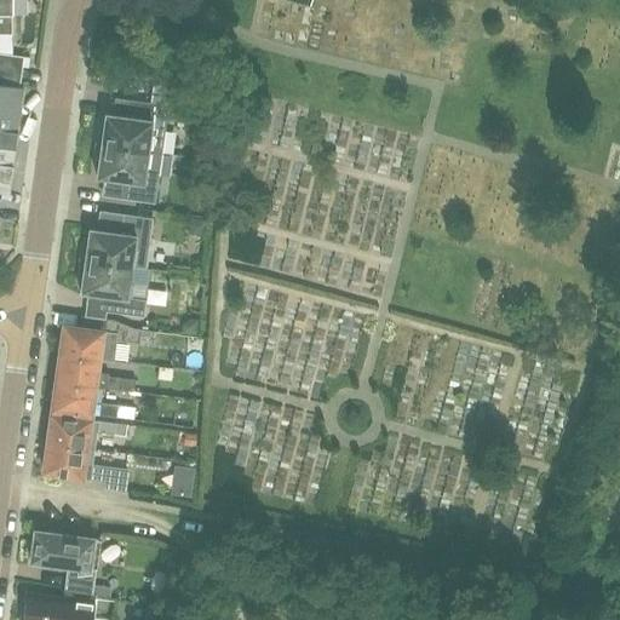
[(0,0),(0,15),(12,16),(12,0),(0,0)]
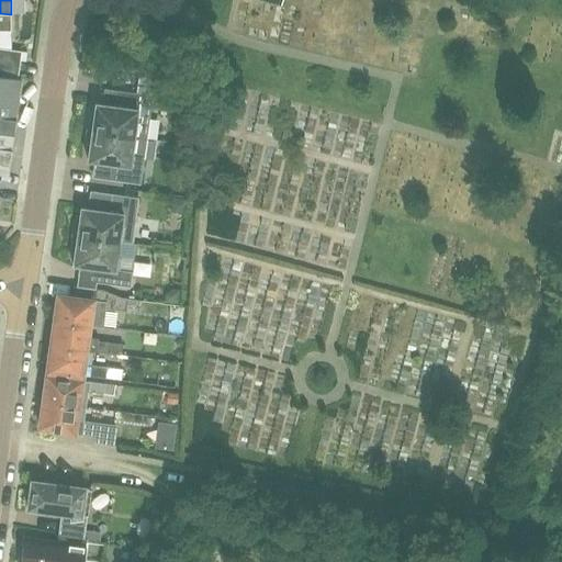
[(0,75),(17,77),(21,52),(0,48),(0,75)]
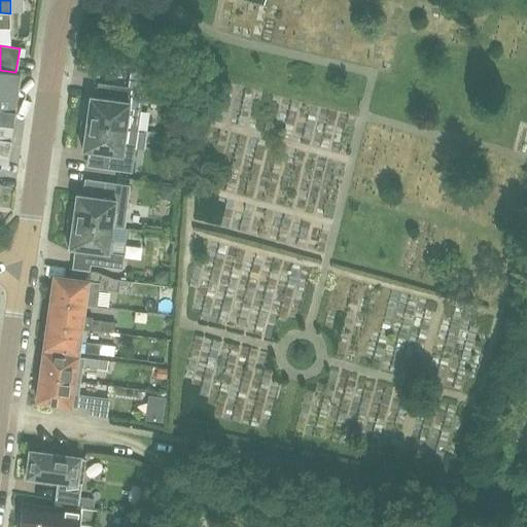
[(142,102),(164,104),(139,66),(135,66),(132,88),(115,85),(114,97),(110,100),(90,97),(89,105),(85,104),(81,123),(126,129),(137,130),(139,113),(140,113),(142,102)]
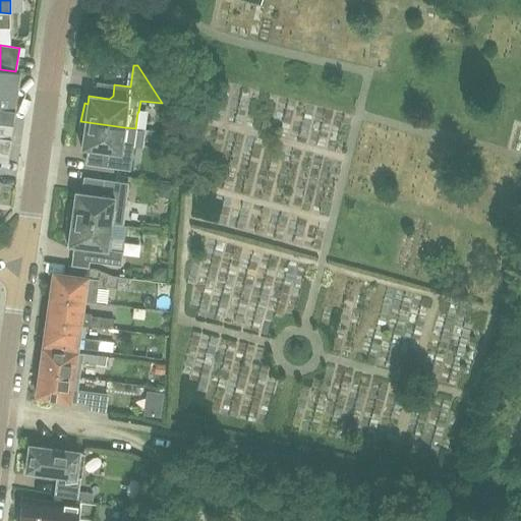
[(0,160),(7,162),(20,72),(0,69),(0,160)]
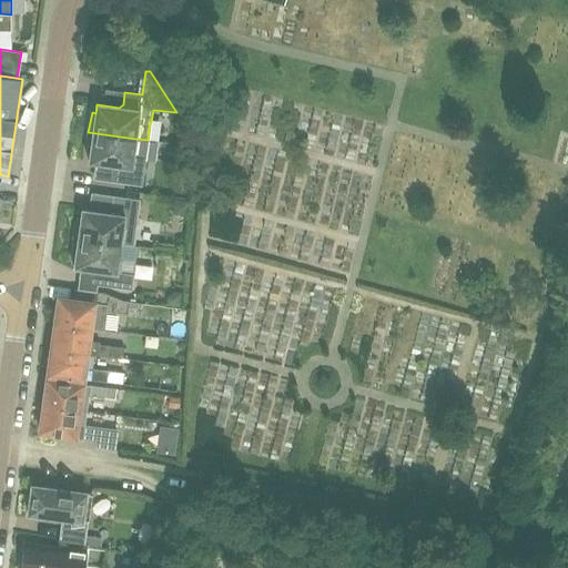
[(145,159),(148,140),(135,139),(88,132),(87,152),(90,153),(89,161),(111,164),(114,169),(112,182),(142,186),(145,159)]
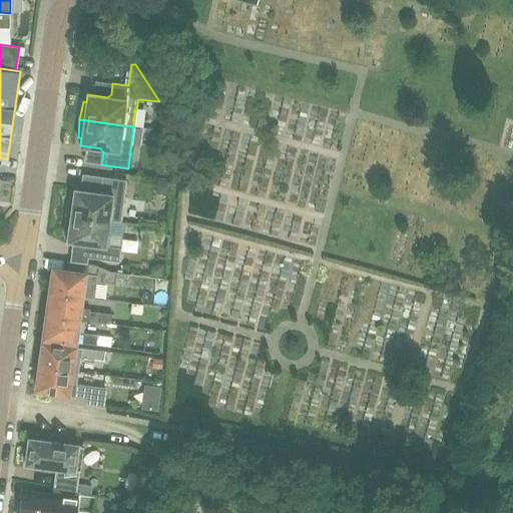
[(69,196),(66,214),(108,220),(121,222),(123,205),(126,180),(99,176),(97,189),(94,192),(74,189),(73,197),(69,196)]
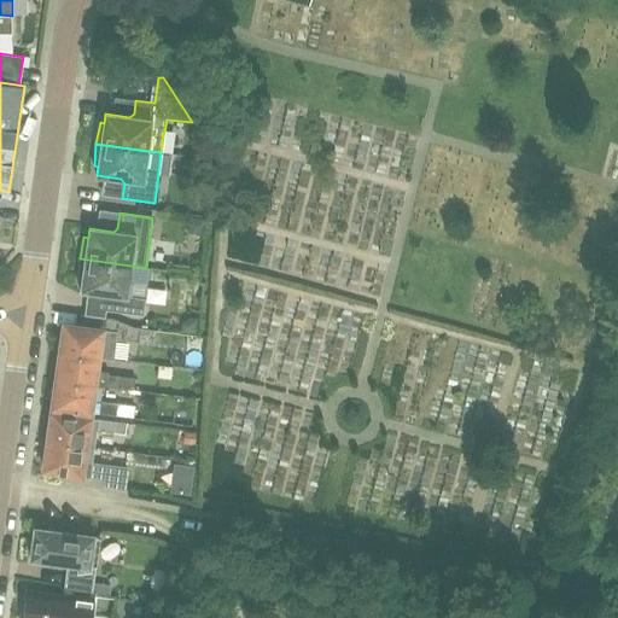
[(190,217),(188,233),(203,235),(205,220),(190,217)]
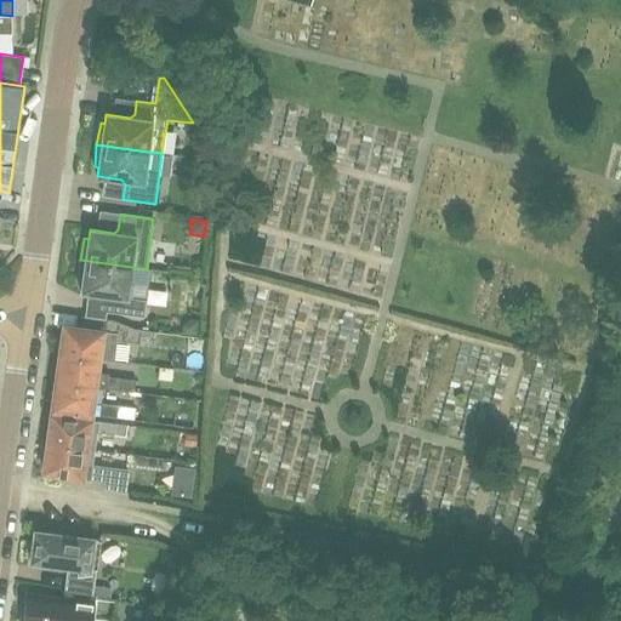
[(144,318),(147,301),(132,298),(134,289),(129,283),(131,267),(80,260),(79,281),(83,281),(81,291),(104,295),(108,300),(107,313),(144,318)]
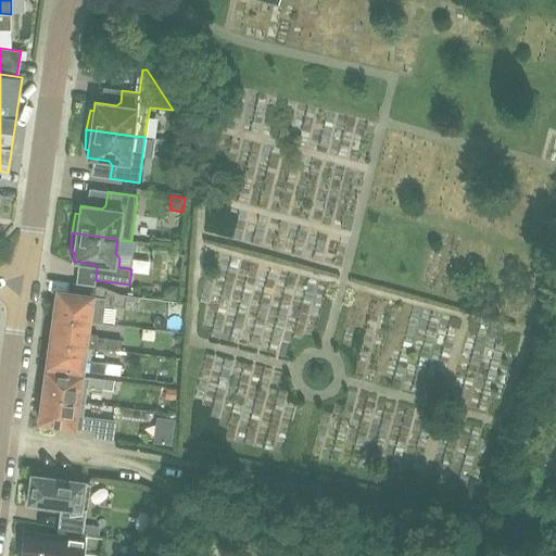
[(125,307),(126,295),(122,294),(101,287),(93,286),(91,298),(90,298),(57,292),(55,301),(55,302),(53,303),(51,313),(53,315),(53,316),(53,317),(87,320),(87,321),(101,324),(104,305),(125,307)]
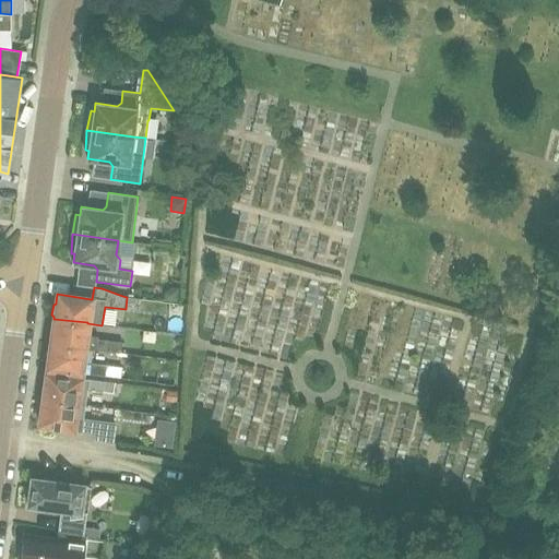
[(164,299),(178,301),(179,288),(171,287),(165,292),(164,299)]
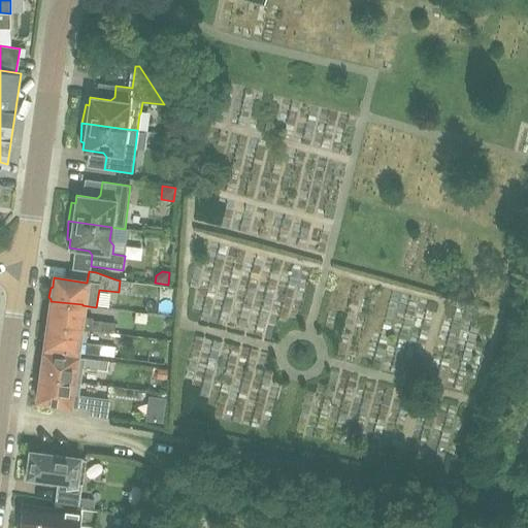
[(113,333),(114,323),(92,321),(93,318),(81,317),(83,305),(83,304),(51,301),(47,324),(79,328),(113,333)]
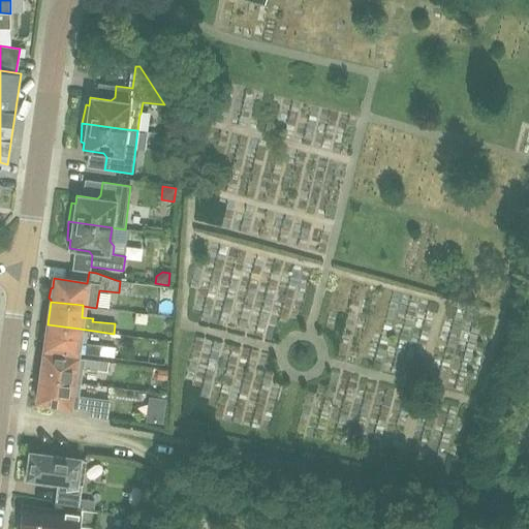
[(45,342),(44,348),(76,353),(99,356),(101,346),(78,343),(80,329),(48,324),(47,328),(44,330),(43,338),(45,341),(45,342)]
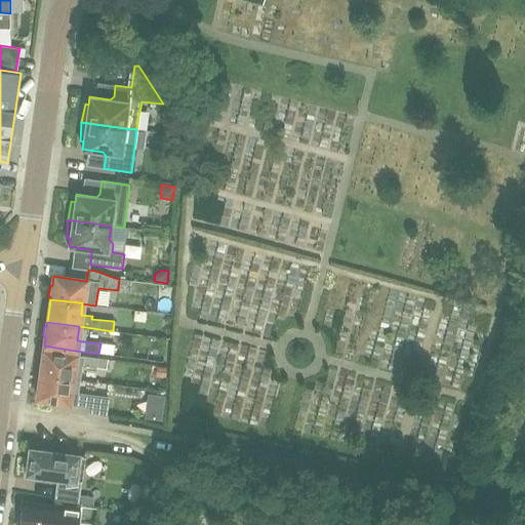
[(111,346),(102,345),(102,353),(110,355),(111,346)]
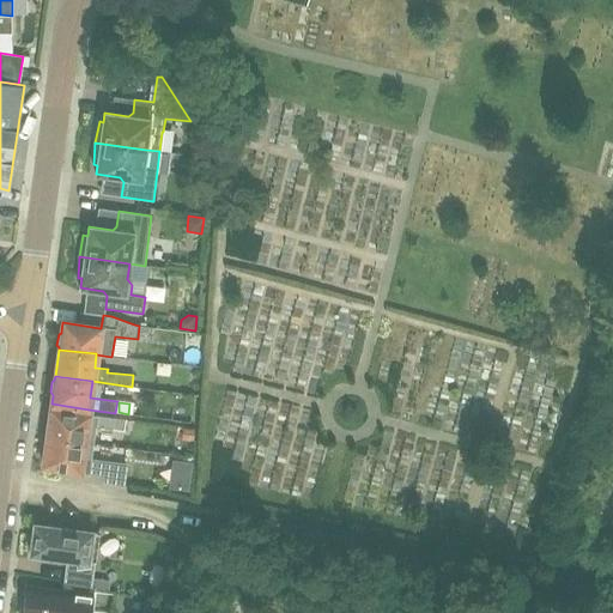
[(47,435),(47,436),(47,437),(84,443),(93,444),(96,428),(123,431),(126,419),(89,414),(89,416),(50,410),(49,419),(49,420),(46,422),(44,432),(47,435)]
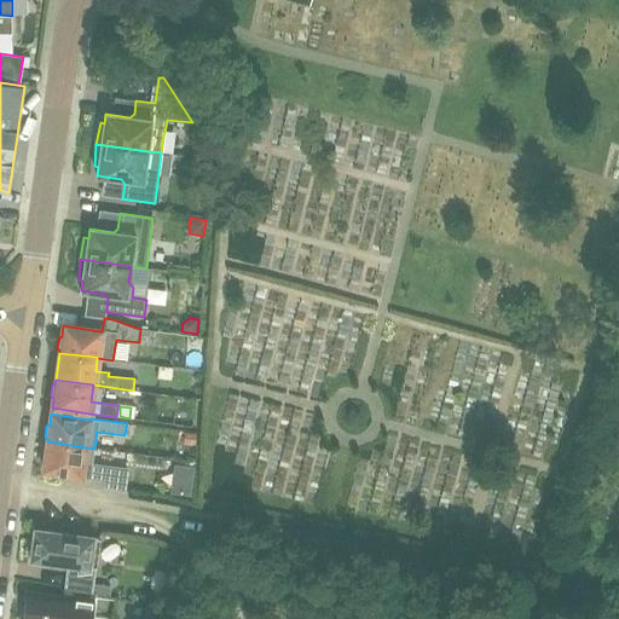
[(197,434),(185,433),(184,444),(196,445),(197,434)]
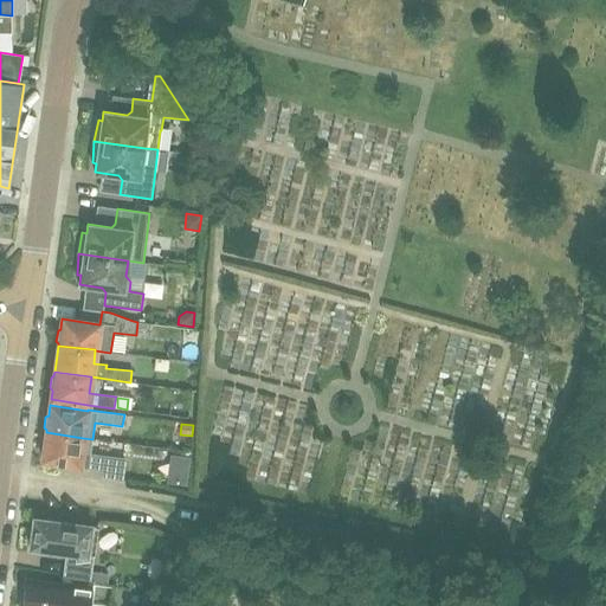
[(44,449),(42,461),(79,465),(104,471),(104,477),(122,479),(126,456),(107,453),(105,457),(90,455),(92,439),(83,438),(46,432),(45,434),(43,436),(42,446),(44,449)]
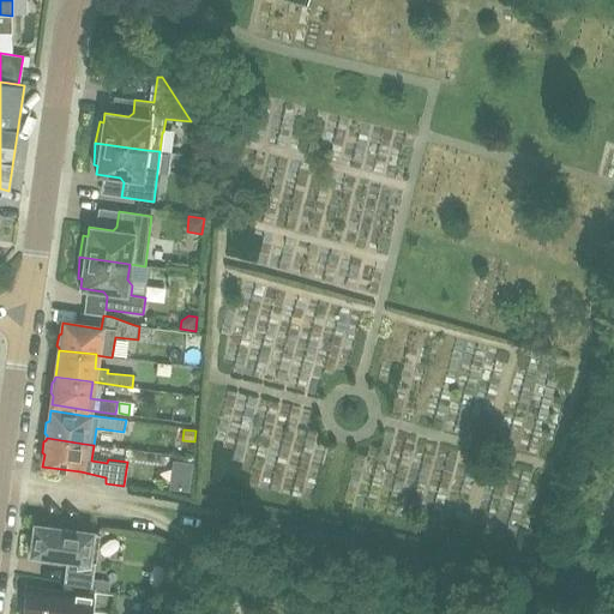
[(193,463),(173,461),(170,475),(191,477),(193,463)]
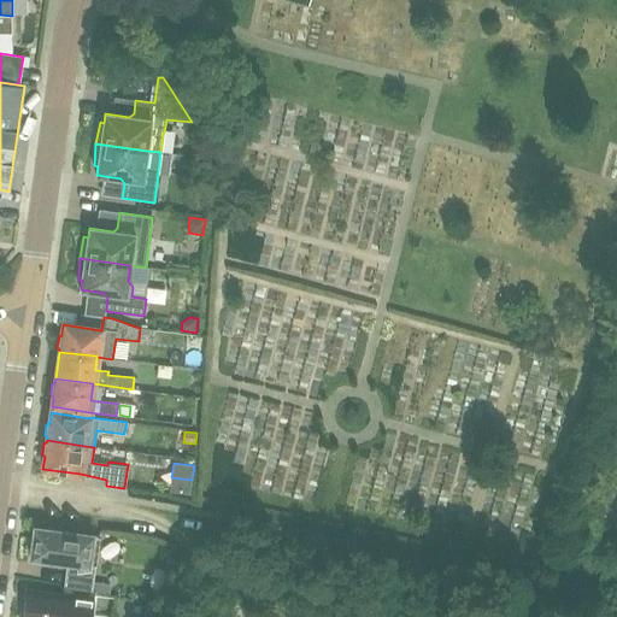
[(89,591),(90,589),(92,580),(98,538),(34,528),(31,541),(29,542),(28,554),(30,557),(66,562),(64,586),(89,591)]
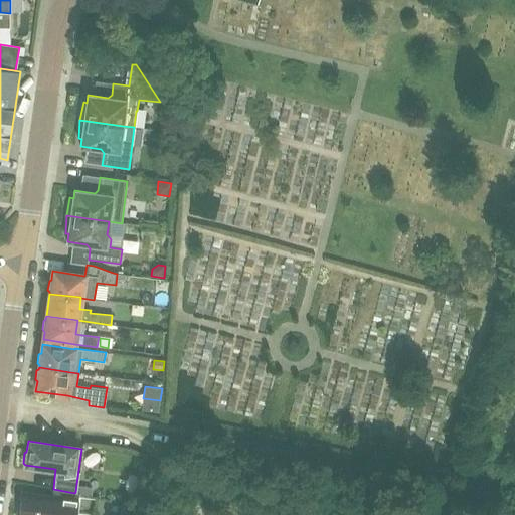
[(92,487),(76,484),(75,492),(78,493),(91,495),(92,487)]
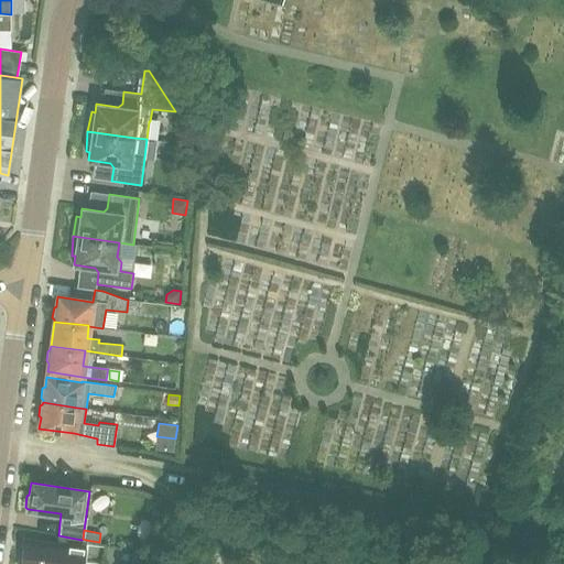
[(20,563),(19,563),(74,563),(75,556),(83,557),(86,540),(83,539),(82,540),(58,535),(57,543),(22,539),(21,550),(20,551),(18,561),(20,563)]
